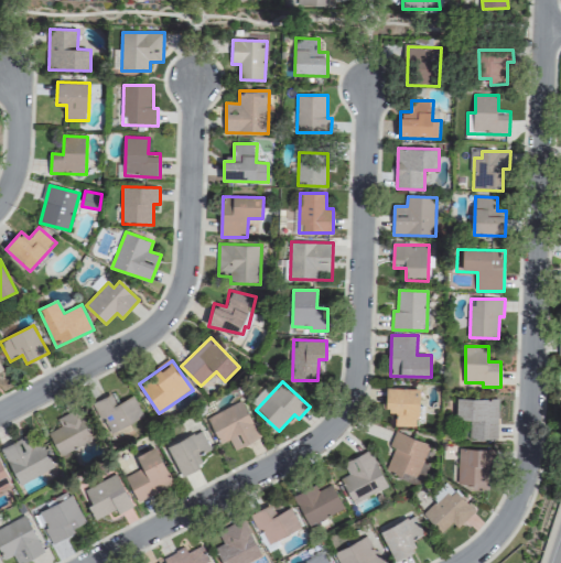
[(420,426),(420,388),(387,388),(387,412),(397,412),(396,426),(420,426)]
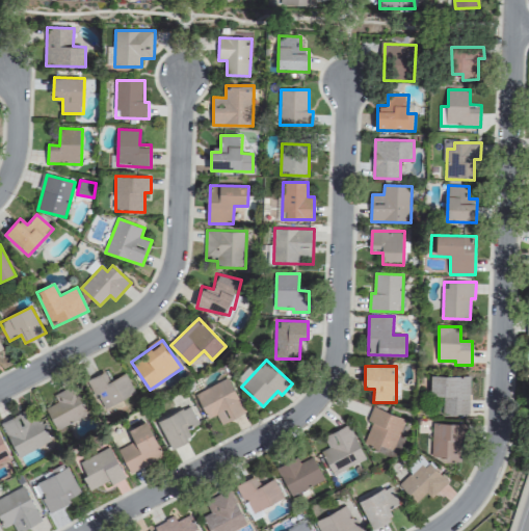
[(88,380),(102,409),(137,394),(128,373),(114,379),(110,371),(88,380)]
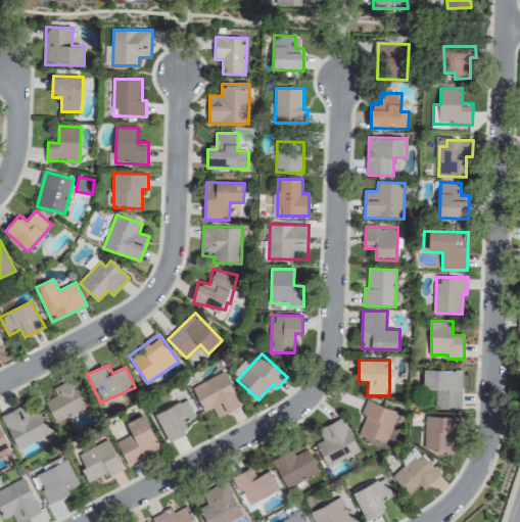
[(463,370),(425,369),(425,389),(437,389),(437,407),(463,408),(463,370)]
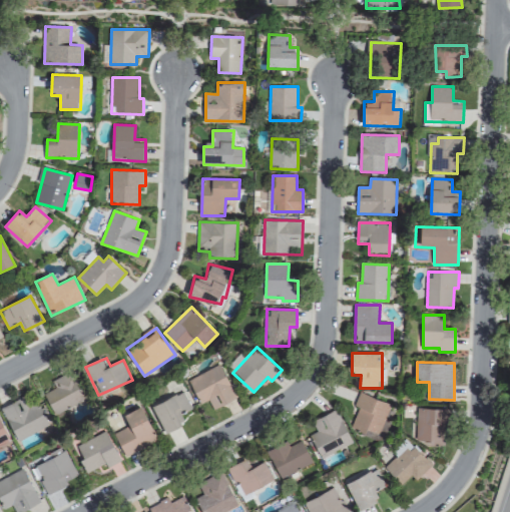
[(214,410),(237,399),(222,365),(189,379),(200,404),(210,400),(214,410)]
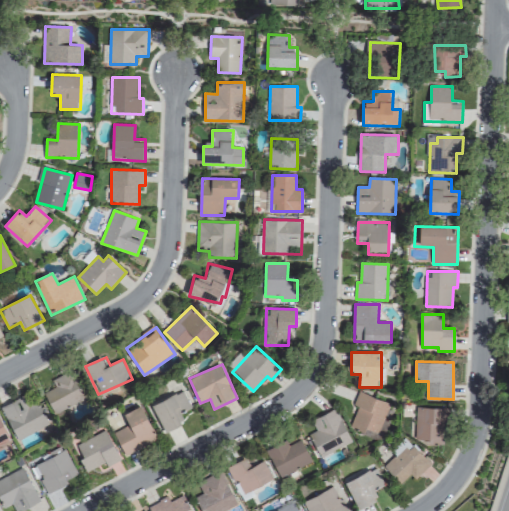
[(45,392),(56,415),(89,399),(75,370),(54,380),(57,387),(45,392)]
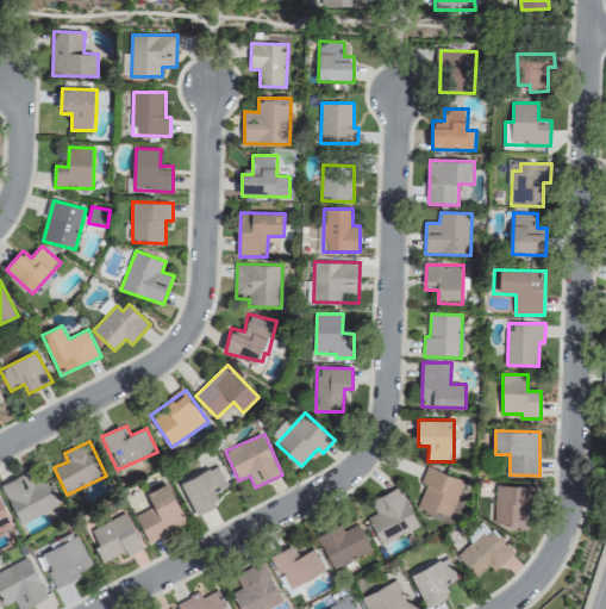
[(229,486),(219,465),(182,483),(197,515),(222,504),(216,492),(229,486)]
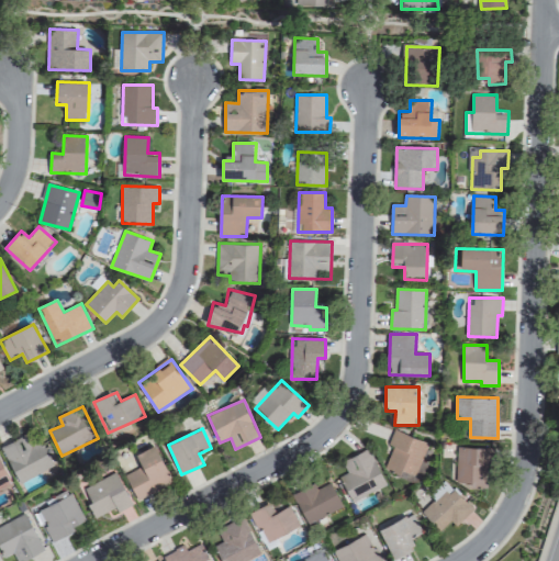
[(2,448),(21,483),(55,467),(37,430),(2,448)]
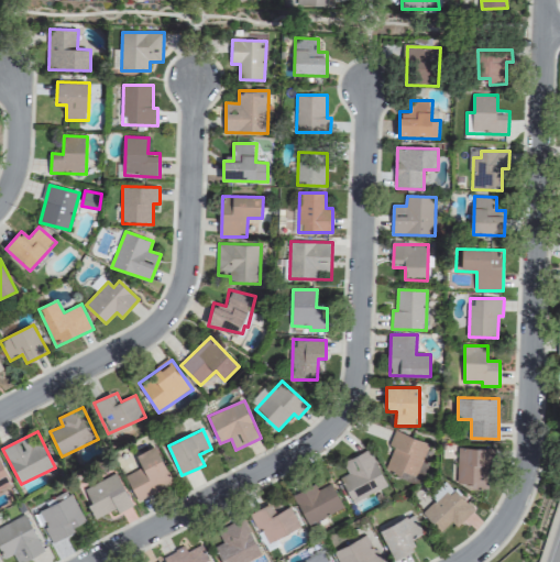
[(430,443),(396,431),(391,445),(395,448),(386,470),(402,475),(404,472),(425,481),(430,465),(423,462),(430,443)]
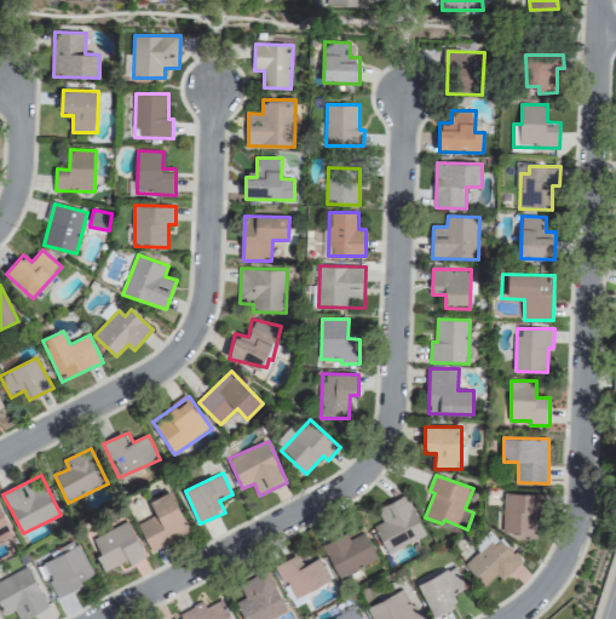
[(151,550),(191,536),(174,491),(151,500),(157,516),(140,522),(151,550)]
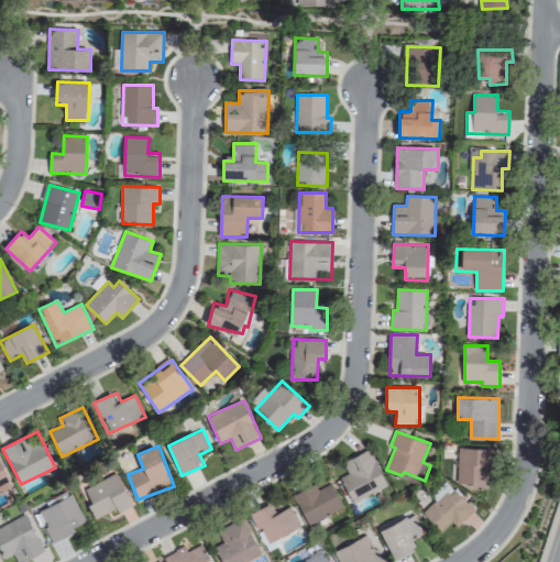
[(458,483),(473,484),(473,487),(489,487),(490,465),(494,465),(494,449),(459,448),(458,483)]
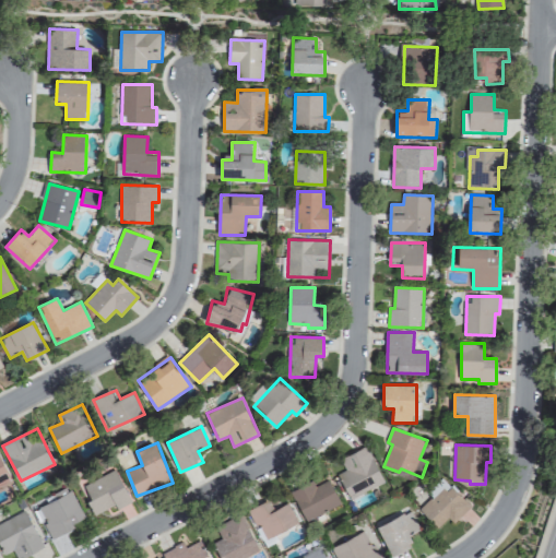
[(351,500),(386,485),(369,447),(342,458),(347,471),(340,474),(351,500)]
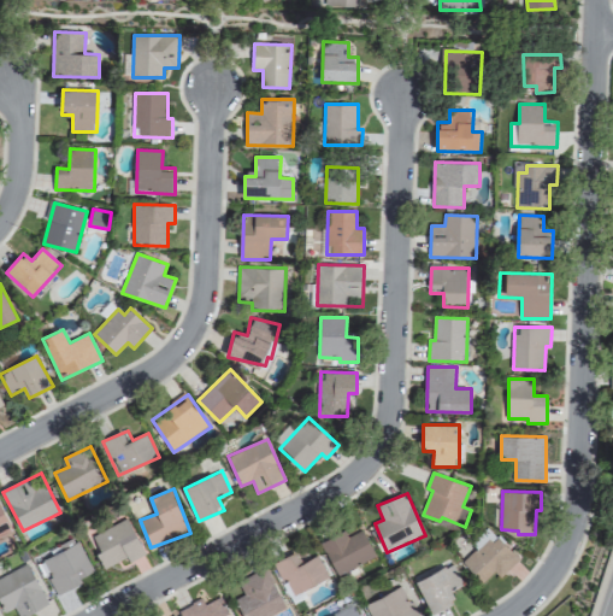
[(0,538),(15,532),(0,500),(0,538)]
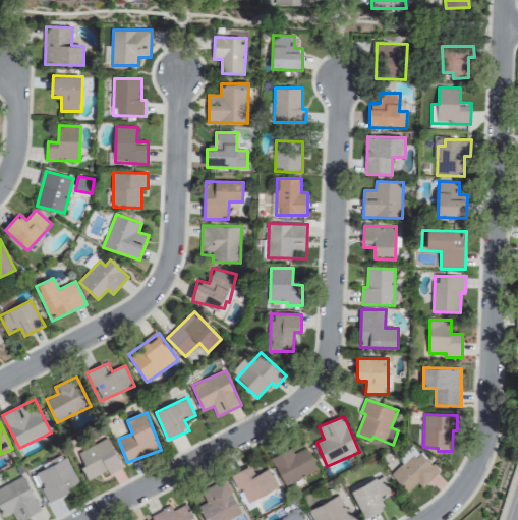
[(124,468),(109,438),(76,454),(90,480),(109,471),(111,475),(124,468)]
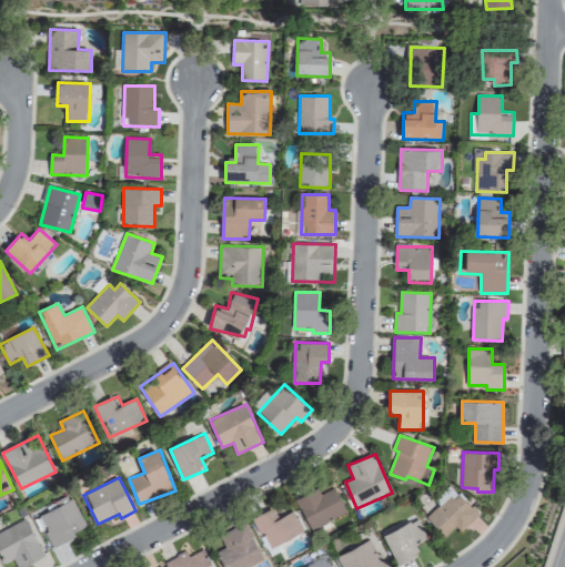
[(347,514),(336,488),(322,495),(319,489),(298,498),(312,529),(347,514)]
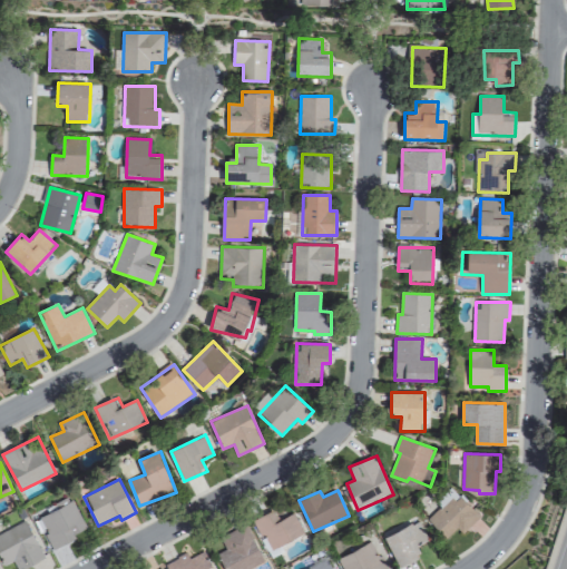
[(463,535),(482,518),(460,492),(429,520),(447,539),(458,528),(463,535)]
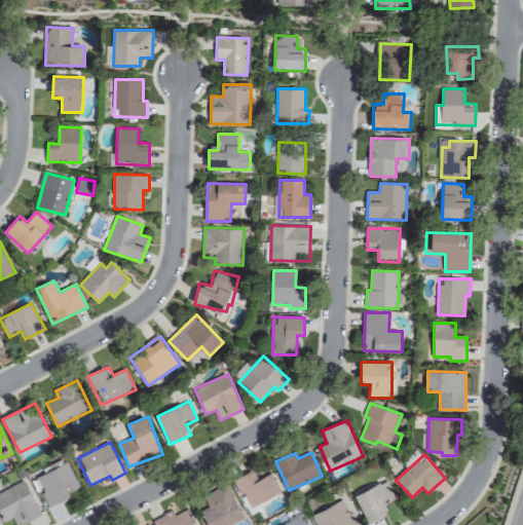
[(50,508),(72,497),(70,493),(81,487),(67,458),(35,475),(50,508)]
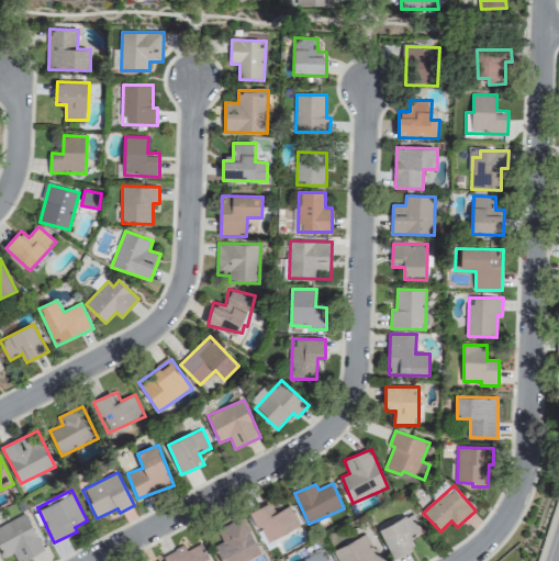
[(291,505),(276,513),(271,503),(253,513),(268,543),(302,526),(291,505)]
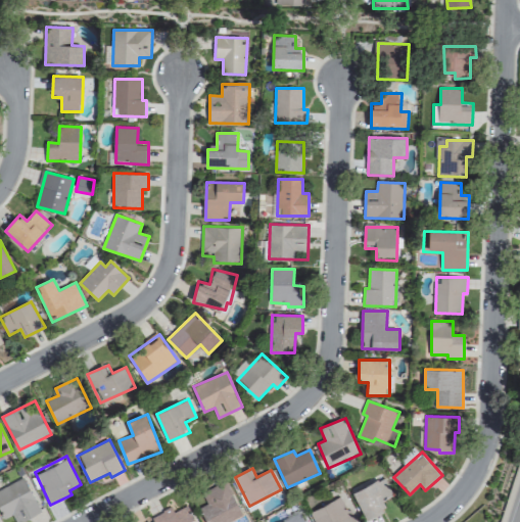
[(21,521),(42,512),(26,478),(0,490),(0,509),(4,519),(13,514),(17,521),(21,521)]
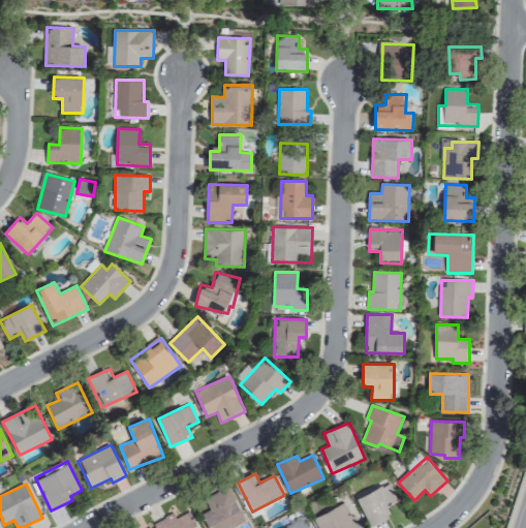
[(368,525),(393,516),(389,504),(398,501),(392,484),(358,496),(368,525)]
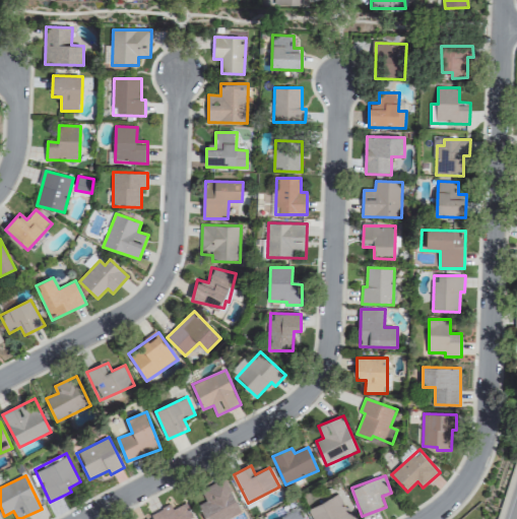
[(231,518),(243,514),(227,478),(196,492),(209,518),(231,518)]
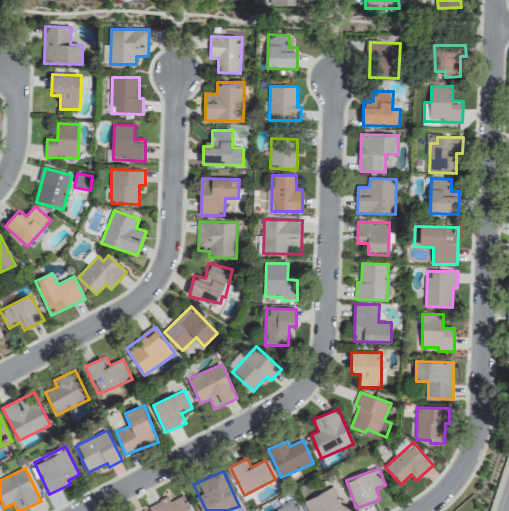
[(348,510),(336,486),(304,501),(309,510),(348,510)]
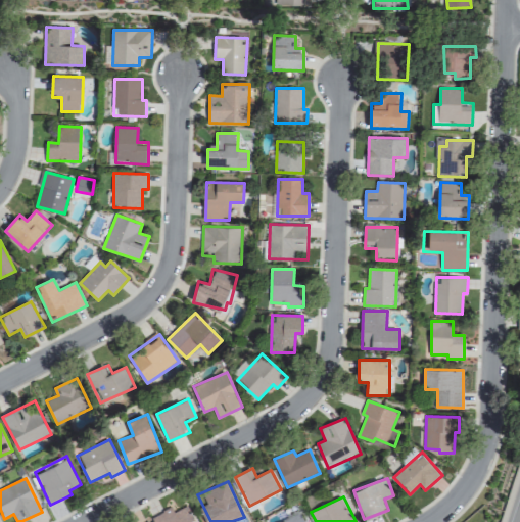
[(192,521),(195,519),(189,506),(175,512),(173,508),(153,516),(156,521),(192,521)]
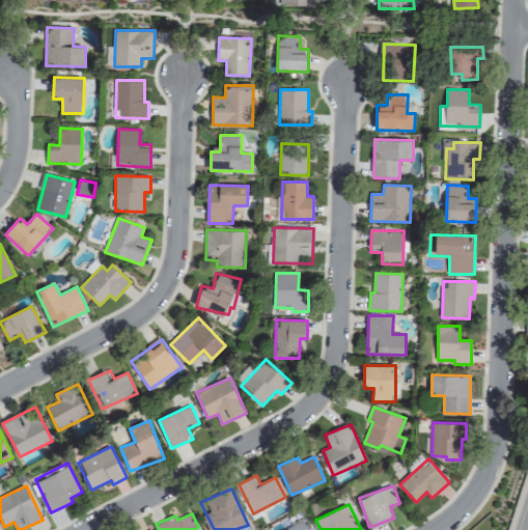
[(310,529),(306,521),(287,529),(310,529)]
